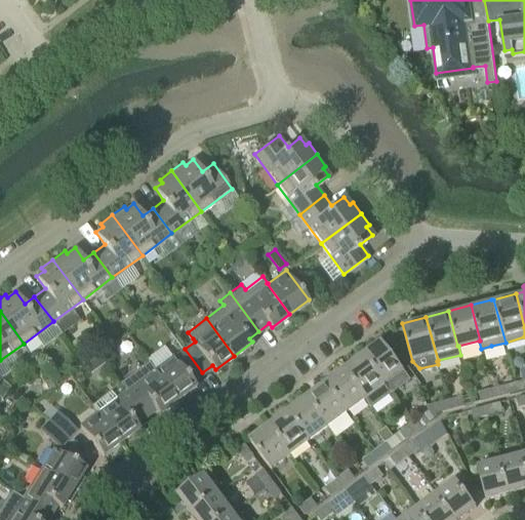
[(382,338),(362,353),(391,391),(410,376),(382,338)]
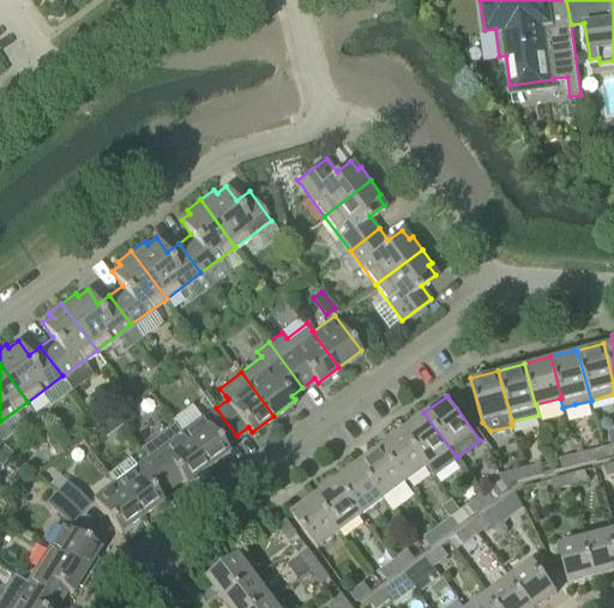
[(180,429),(206,465),(228,449),(226,445),(236,435),(216,408),(204,416),(202,414),(180,429)]
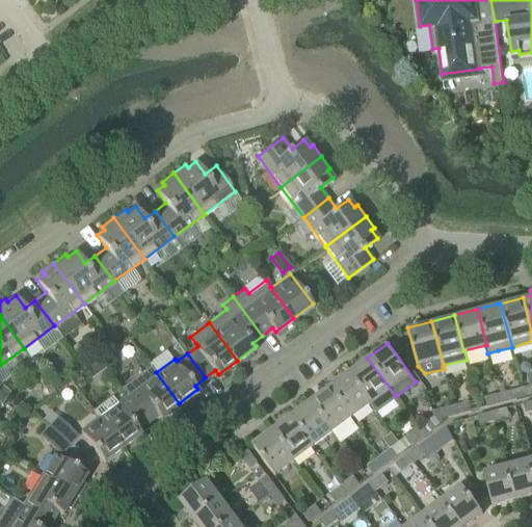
[(367,358),(348,371),(370,401),(377,411),(396,396),(367,358)]
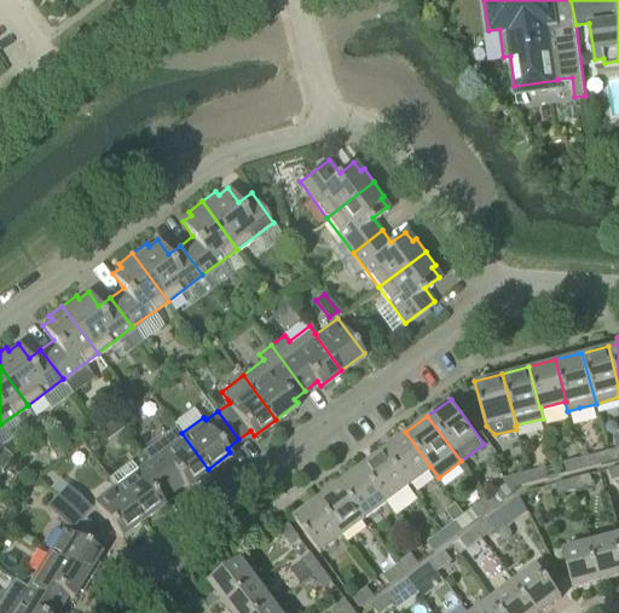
[(181,433),(174,423),(143,447),(152,461),(151,461),(172,490),(184,480),(186,485),(208,469),(181,433)]
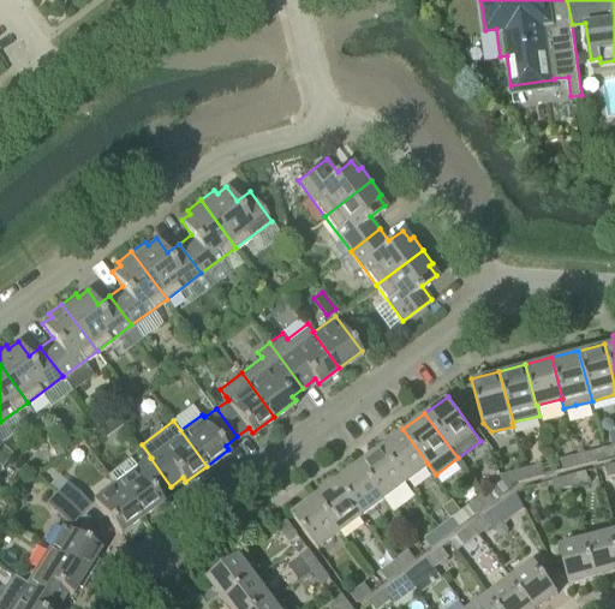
[(428,464),(402,429),(381,446),(406,481),(428,464)]
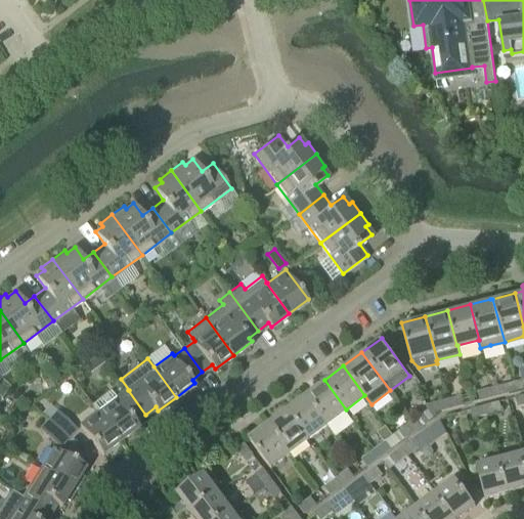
[(324,380),(306,393),(328,423),(333,430),(351,417),(346,409),(324,380)]
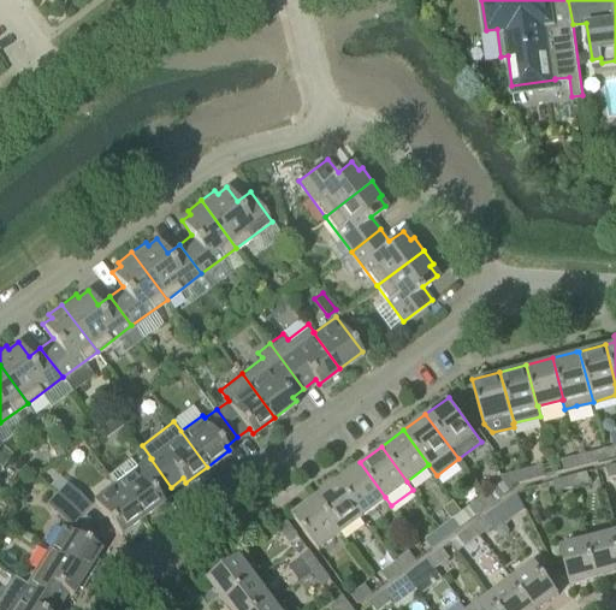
[(596,446),(579,451),(582,463),(599,459),(596,446)]
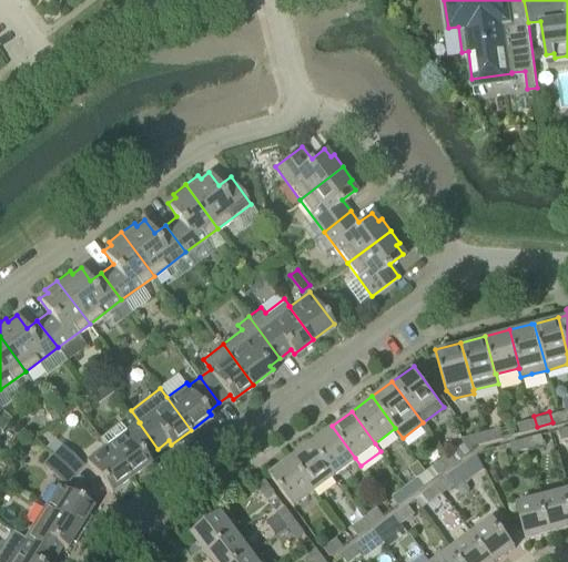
[(534,416),(518,420),(521,431),(537,427),(534,416)]
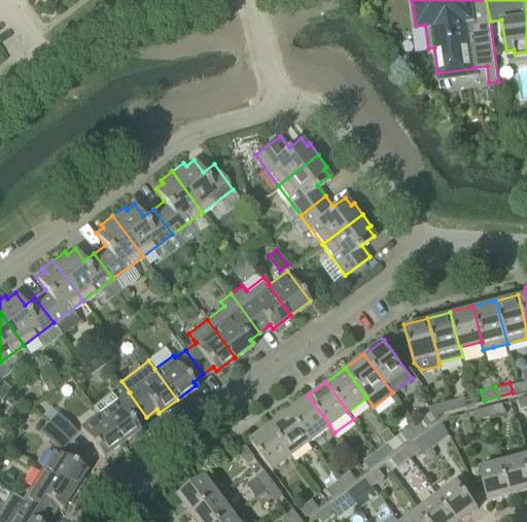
[(118,401),(116,397),(111,390),(93,404),(98,411),(120,442),(139,428),(136,424),(146,417),(129,392),(118,401)]
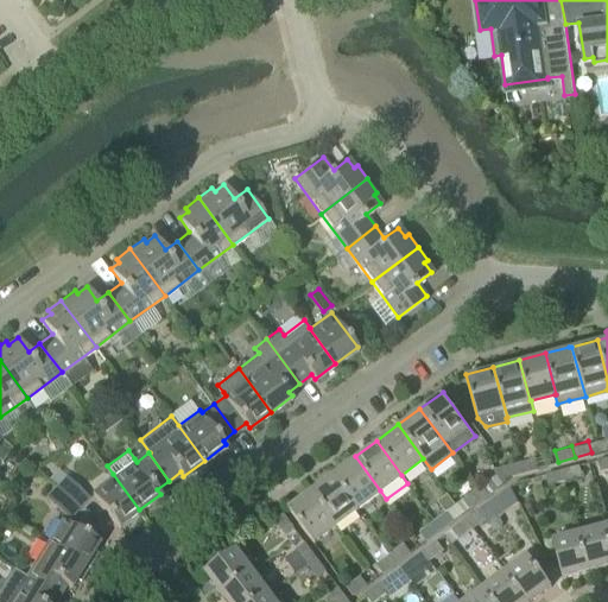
[(607,466),(607,454),(597,457),(601,469),(607,466)]
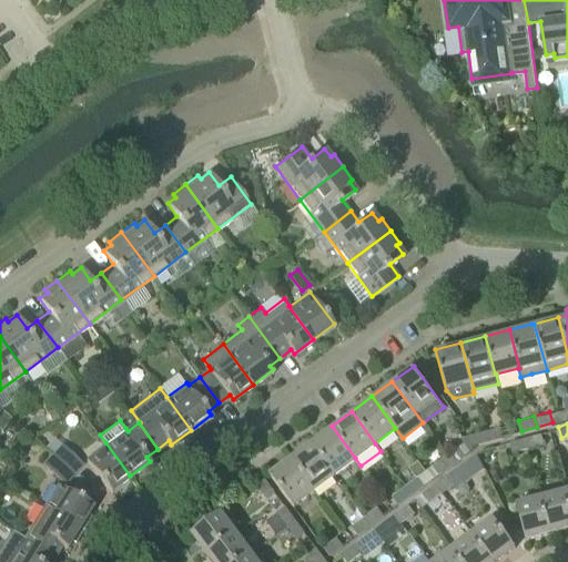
[(485,429),(487,440),(503,436),(500,425),(485,429)]
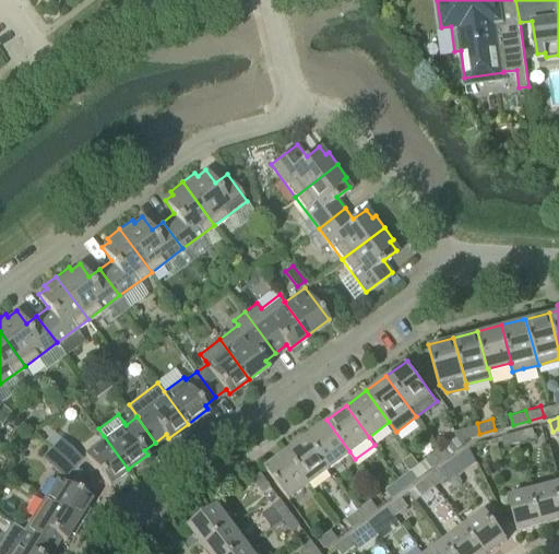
[(349,451),(326,420),(306,435),(329,467),(349,451)]
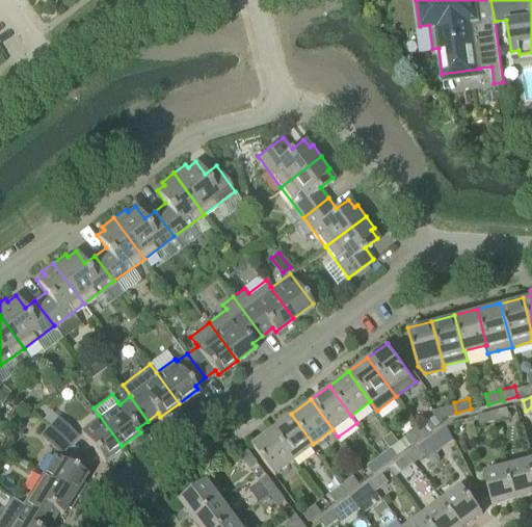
[(456,413),(454,402),(440,406),(442,416),(456,413)]
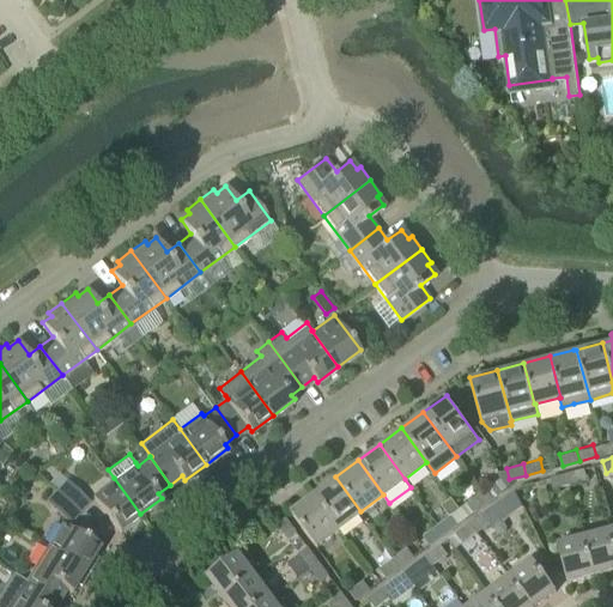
[(584,466),(566,471),(570,481),(587,478),(584,466)]
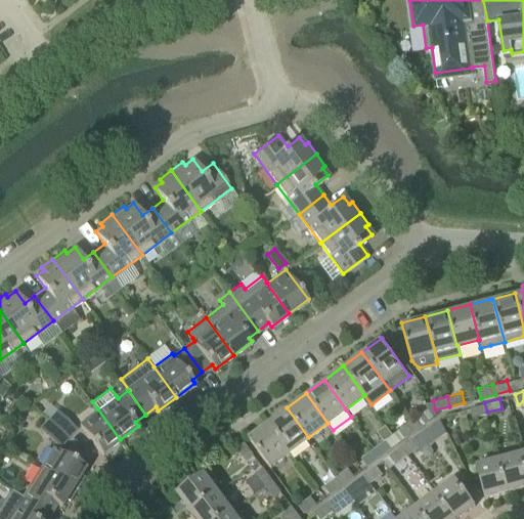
[(487,412),(484,402),(470,405),(472,416),(487,412)]
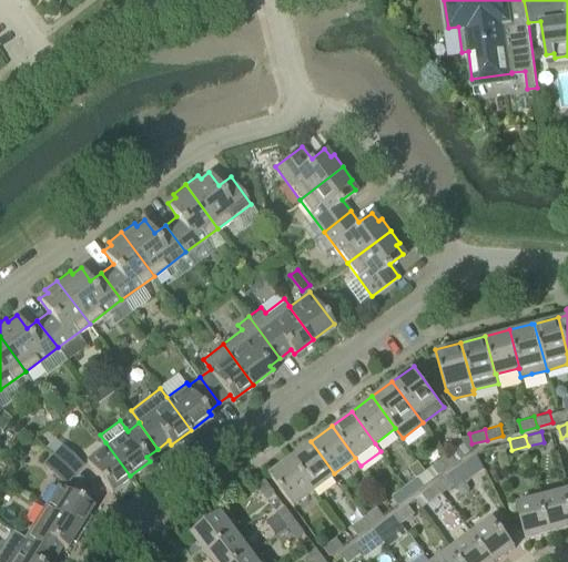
[(52,451),(73,471),(83,461),(61,441),(52,451)]
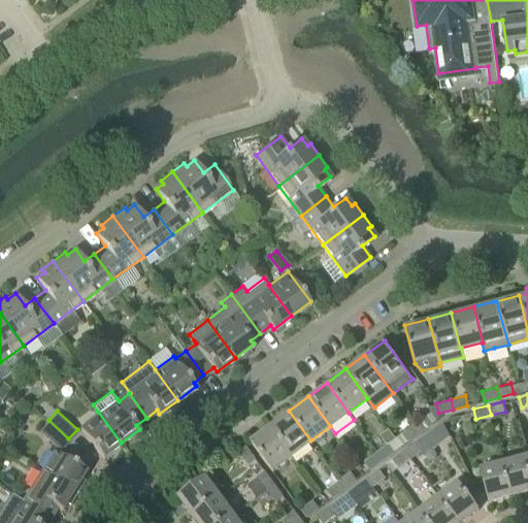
[(289,411),(270,425),(292,454),(310,440),(289,411)]
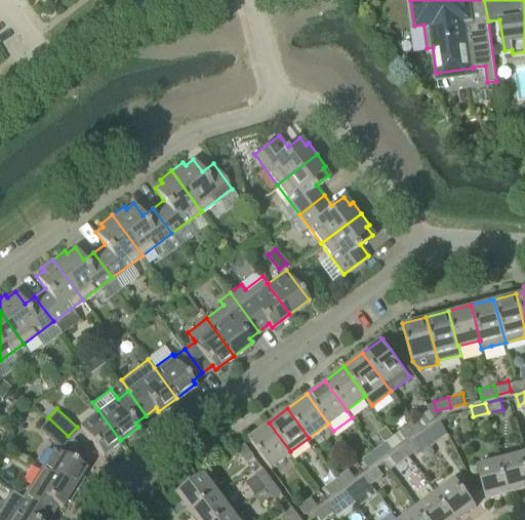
[(120,440),(97,409),(79,424),(102,453),(120,440)]
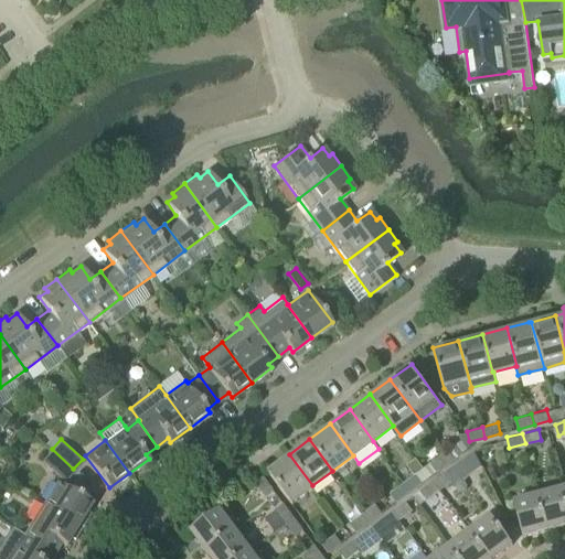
[(455,441),(443,451),(448,460),(461,450),(455,441)]
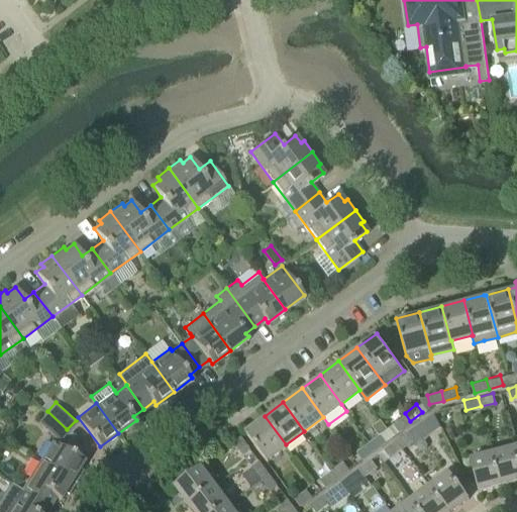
[(67,429),(47,411),(39,421),(59,438),(67,429)]
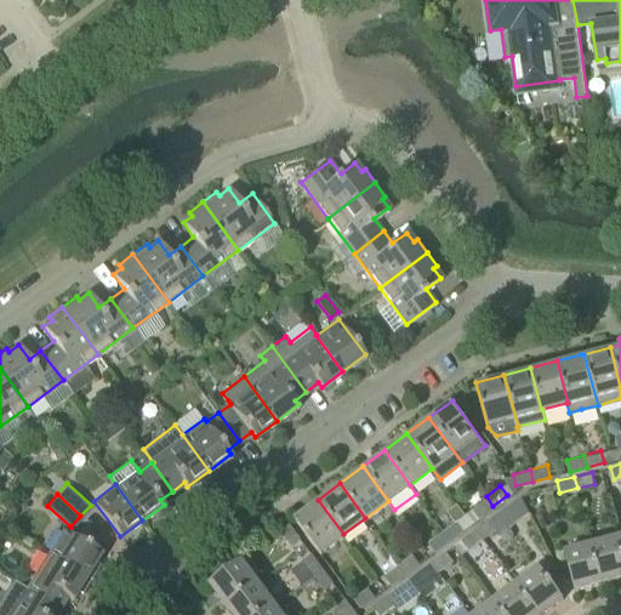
[(493,506),(486,496),(472,507),(479,516),(493,506)]
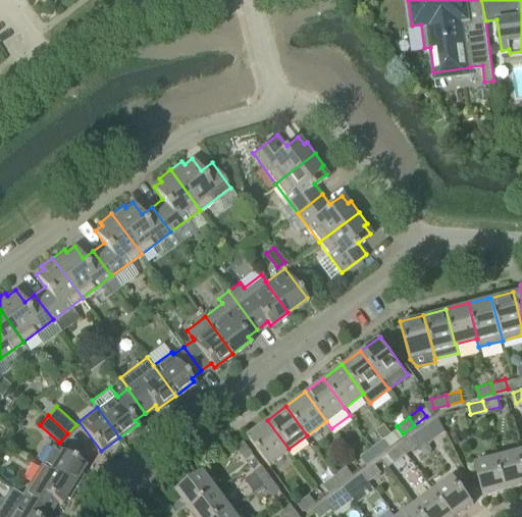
[(419,429),(413,434),(418,442),(421,447),(428,442),(445,429),(436,417),(419,429)]
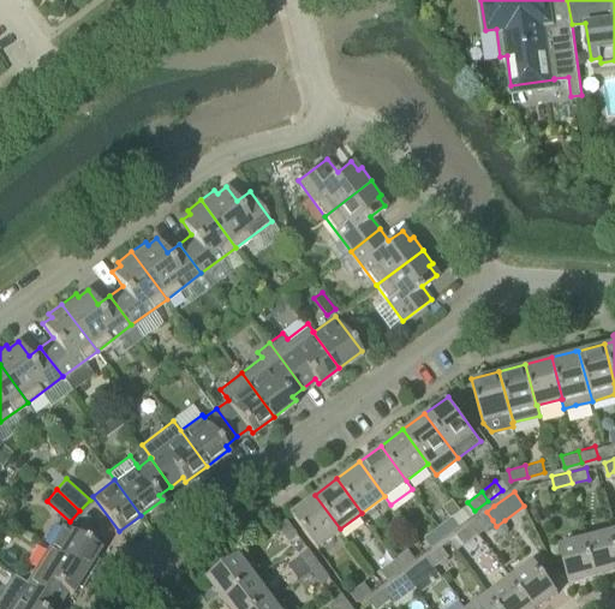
[(340,529),(315,495),(292,512),(317,545),(340,529)]
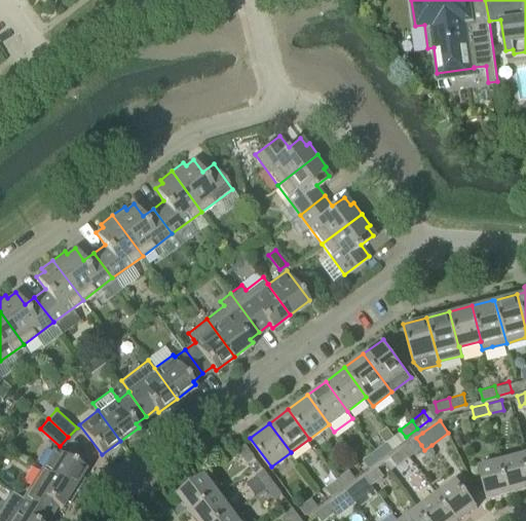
[(415,437),(403,446),(409,454),(421,445),(415,437)]
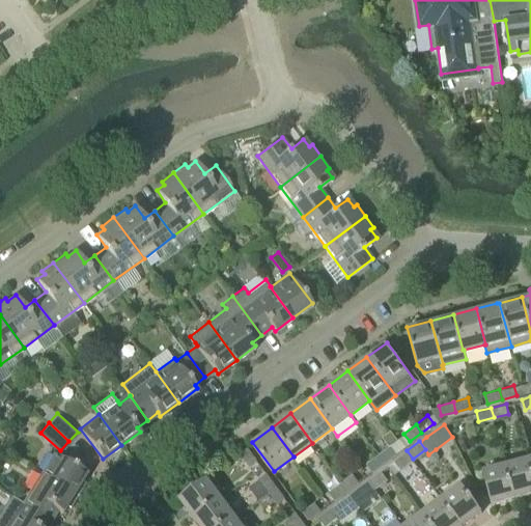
[(390,443),(378,452),(384,461),(396,451),(390,443)]
